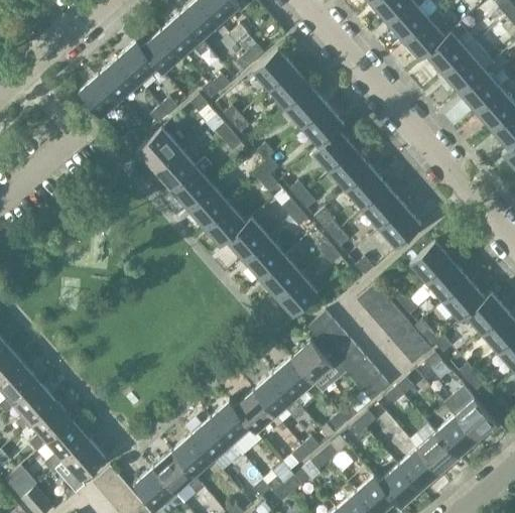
[(201,0),(198,0),(181,15),(204,40),(222,24),(201,0)]
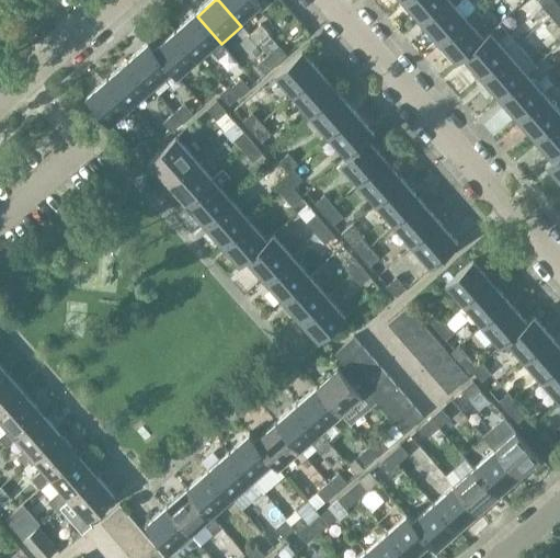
[(255,0),(218,0),(241,26),(263,8),(255,0)]
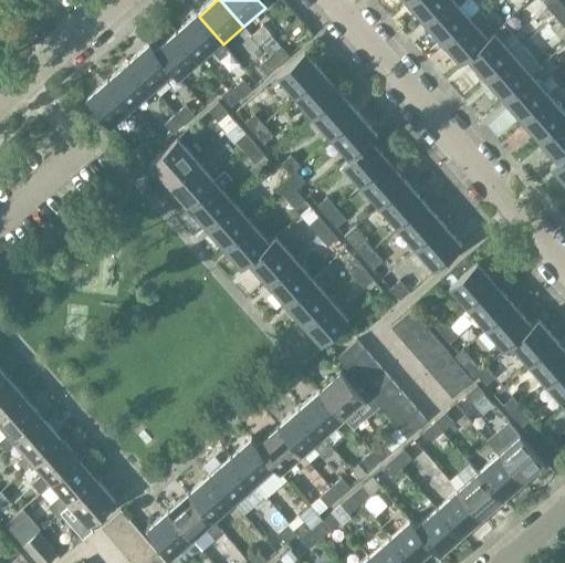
[(407,0),(405,3),(422,23),(448,0),(407,0)]
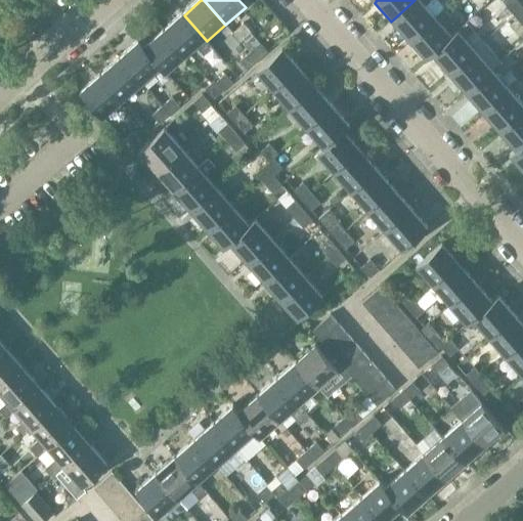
[(415,0),(391,22),(408,41),(434,18),(443,10),(434,0),(415,0)]
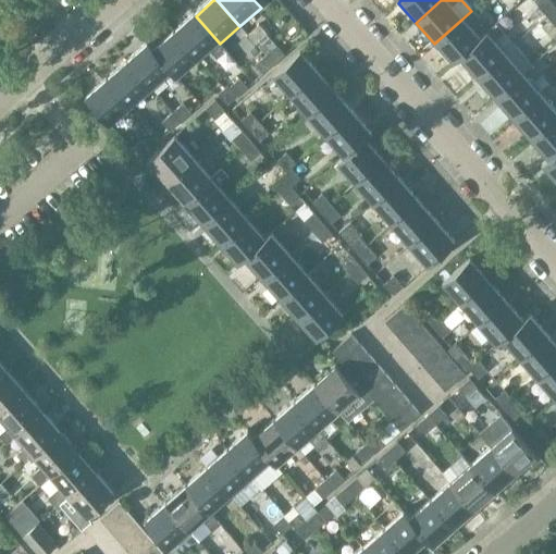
[(535,9),(544,20),(554,11),(545,0),(535,9)]
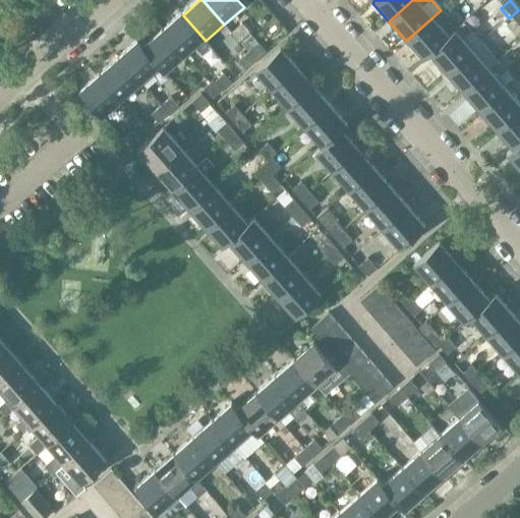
[(423,61),(429,56),(449,39),(448,38),(439,26),(448,18),(441,10),(431,18),(406,41),(423,61)]
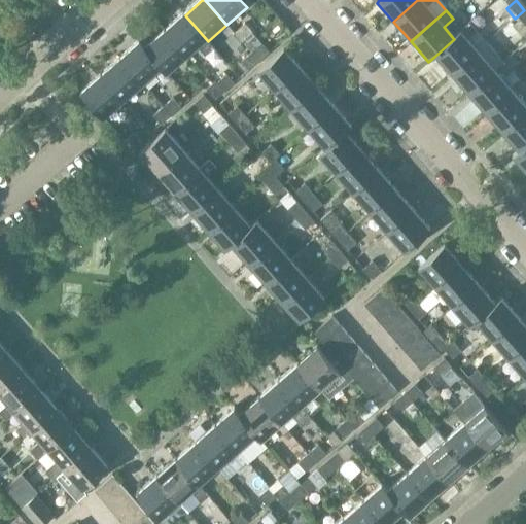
[(525,11),(524,10),(515,19),(524,29),(525,26),(525,11)]
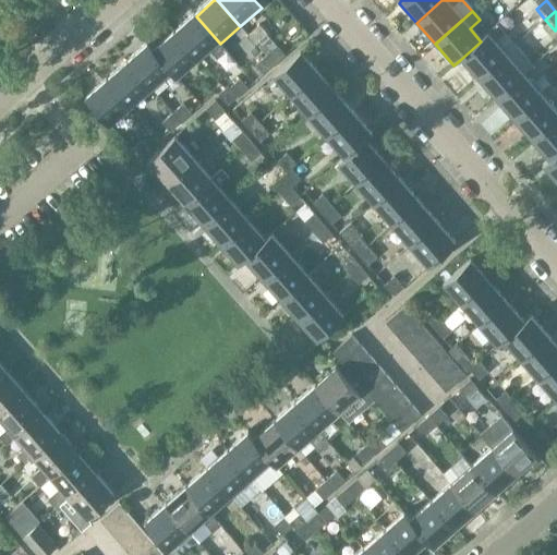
[(196,16),(176,34),(200,62),(209,53),(216,61),(227,52),(220,44),(196,16)]
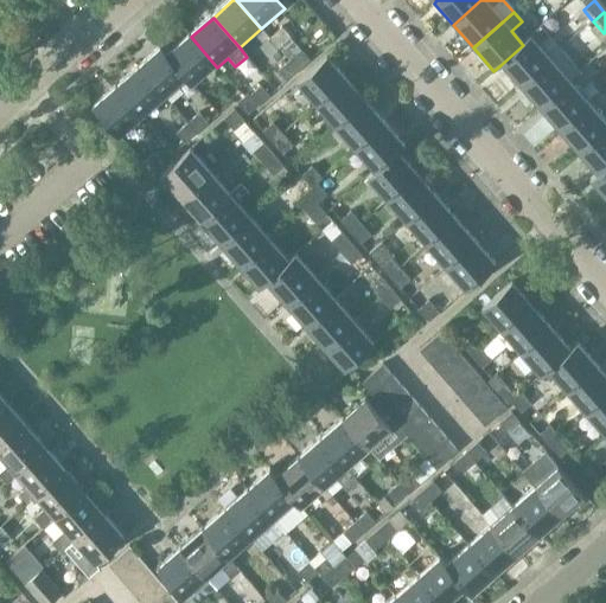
[(501,65),(520,87),(549,61),(538,47),(549,38),(541,29),(522,44),(523,45),(501,65)]
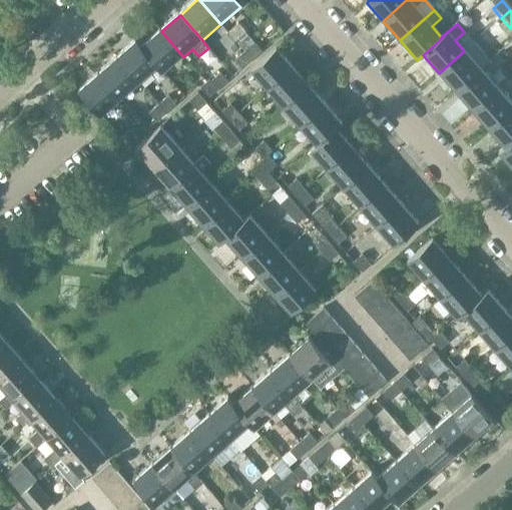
[(239,26),(229,34),(246,54),(257,45),(239,26)]
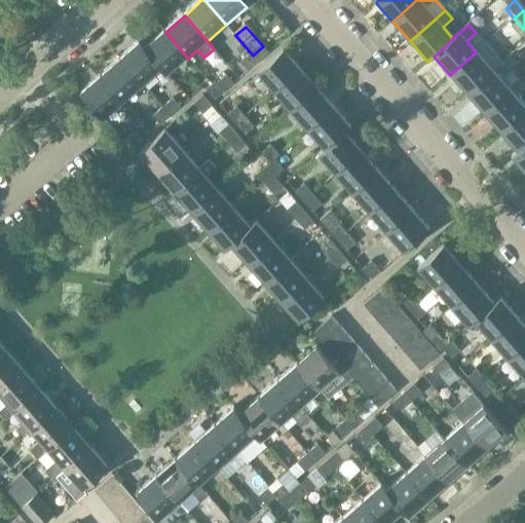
[(165,32),(146,48),(145,49),(163,70),(169,75),(188,59),(165,32)]
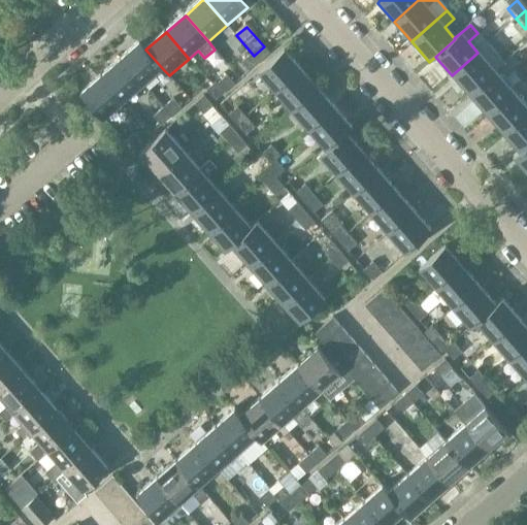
[(141,42),(122,60),(144,87),(164,70),(145,50),(146,48),(141,42)]
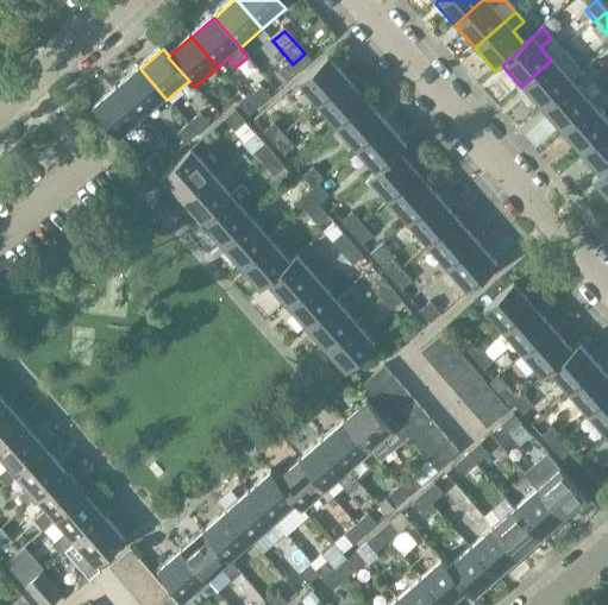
[(281,74),(290,83),(313,64),(305,54),(293,64),(281,74)]
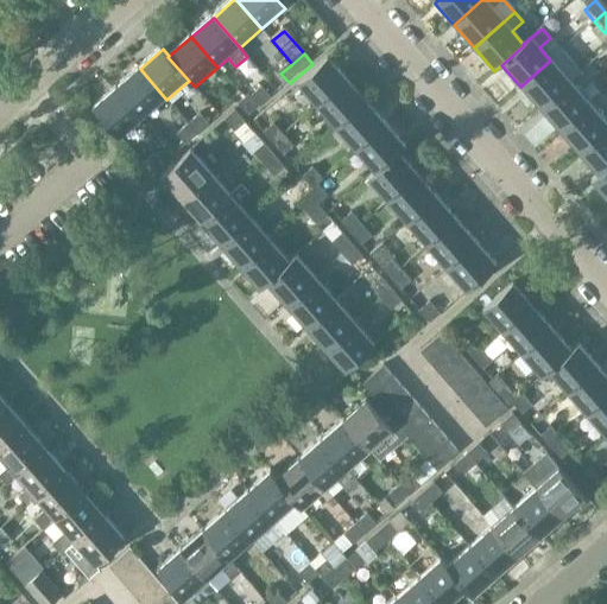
[(298,86),(318,108),(349,81),(329,58),(298,86)]
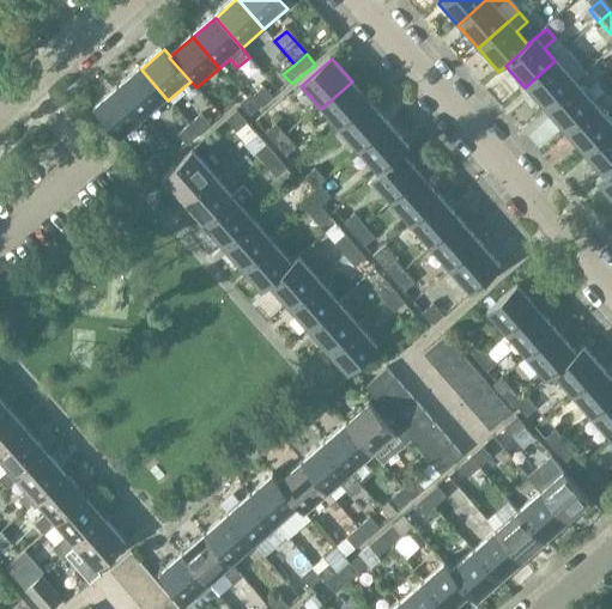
[(525,87),(544,110),(574,84),(555,61),(525,87)]
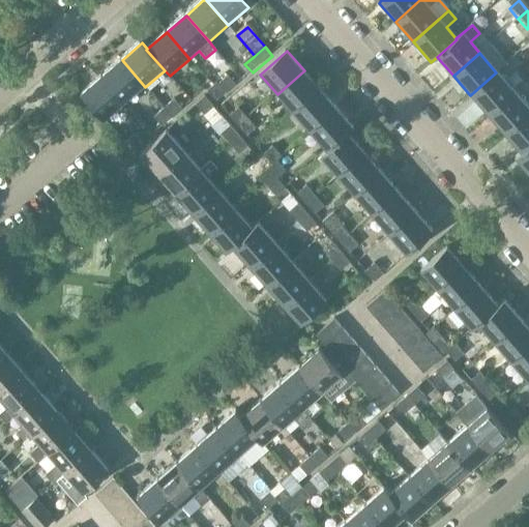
[(215,54),(209,60),(217,68),(224,63),(215,54)]
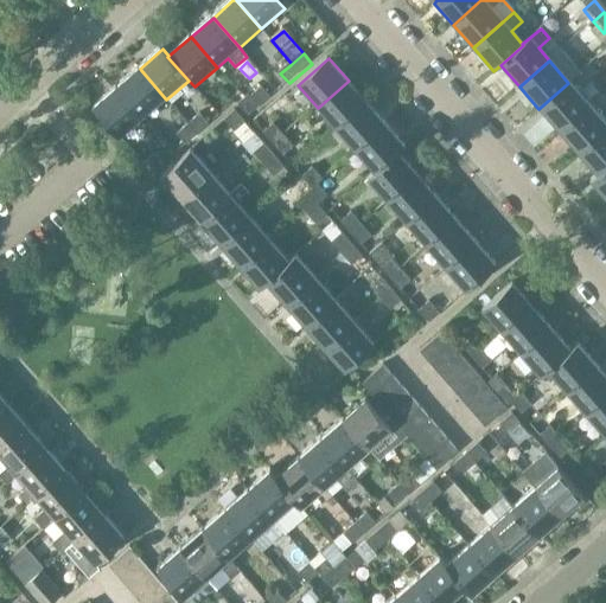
[(140,69),(117,88),(144,119),(166,100),(140,69)]
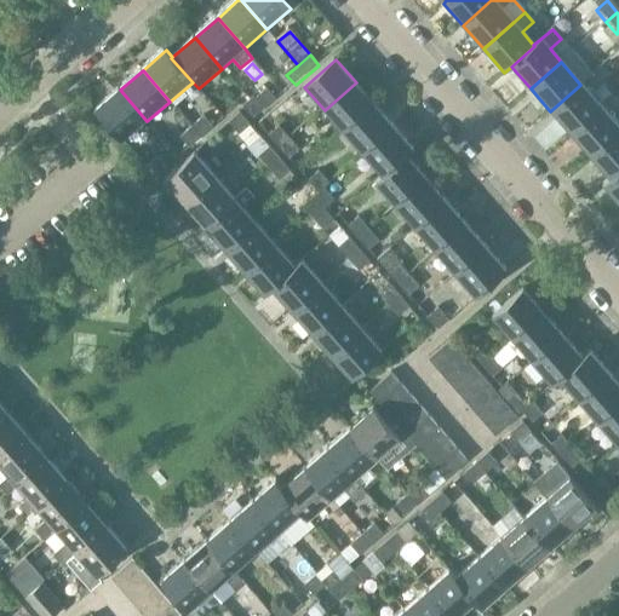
[(325,110),(344,132),(374,104),(356,82),(325,110)]
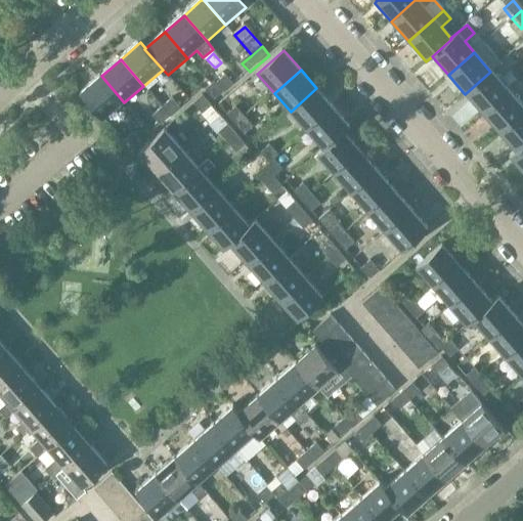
[(465,94),(482,114),(508,91),(490,72),(465,94)]
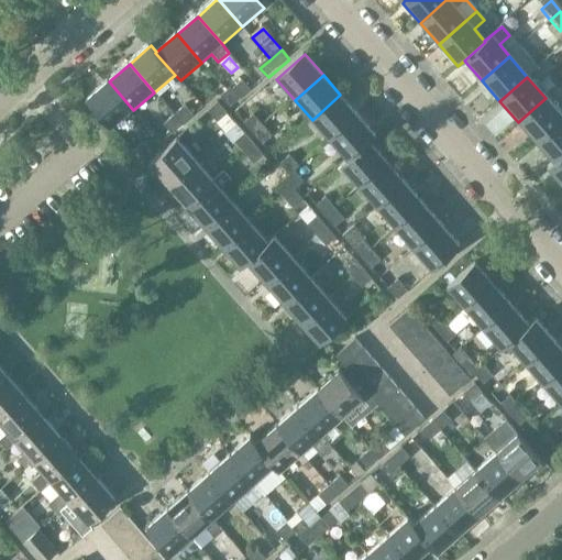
[(133,110),(109,81),(87,100),(112,129),(133,110)]
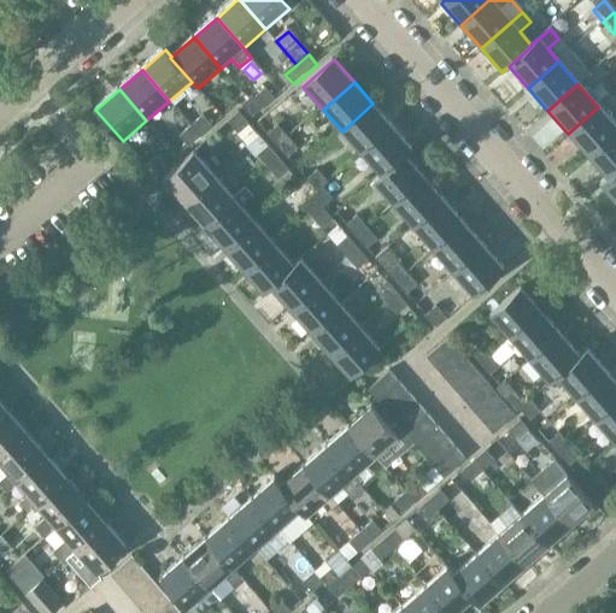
[(253,98),(242,106),(253,119),(275,100),(273,98),(267,90),(254,100),(253,98)]
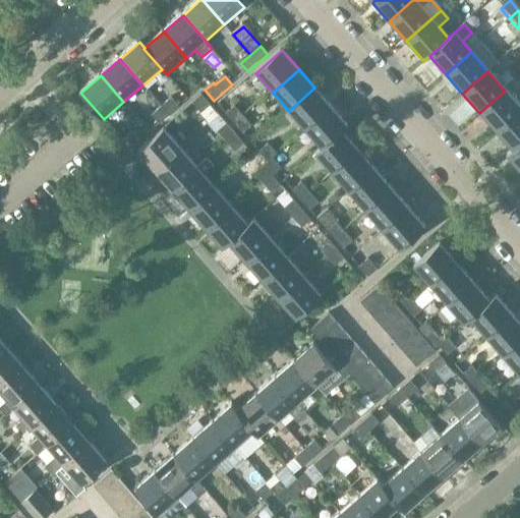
[(289,111),(305,129),(331,107),(314,88),(289,111)]
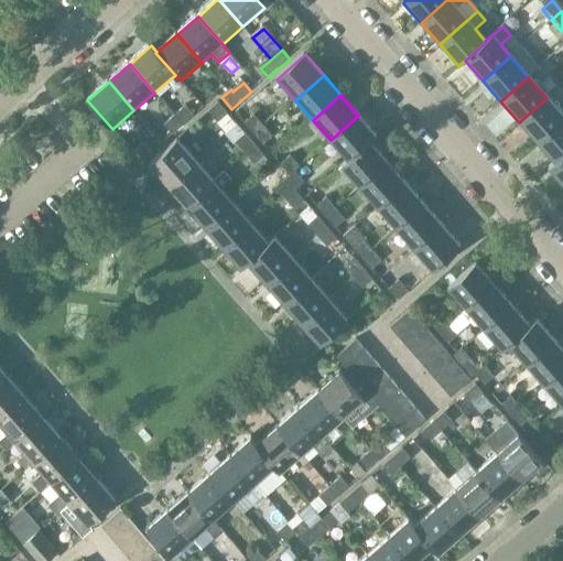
[(519,122),(537,142),(562,118),(562,117),(547,98),(519,122)]
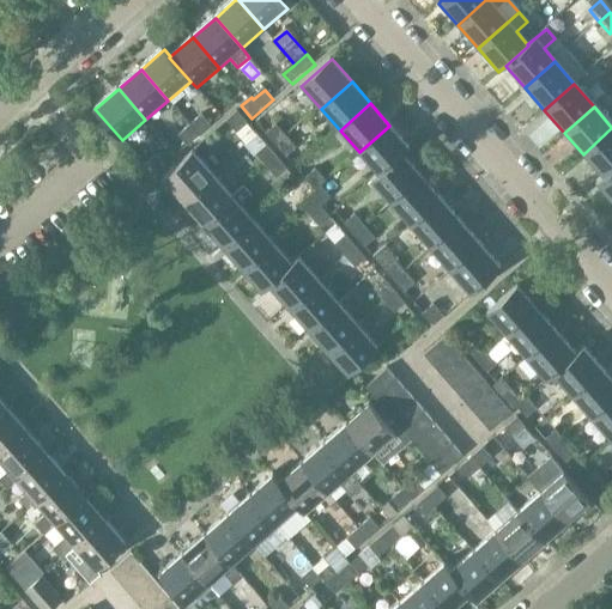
[(237,114),(226,122),(237,134),(248,126),(237,114)]
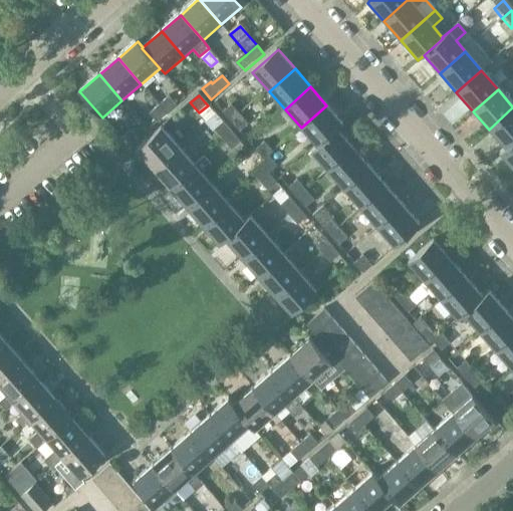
[(151,115),(158,123),(178,106),(170,98),(151,115)]
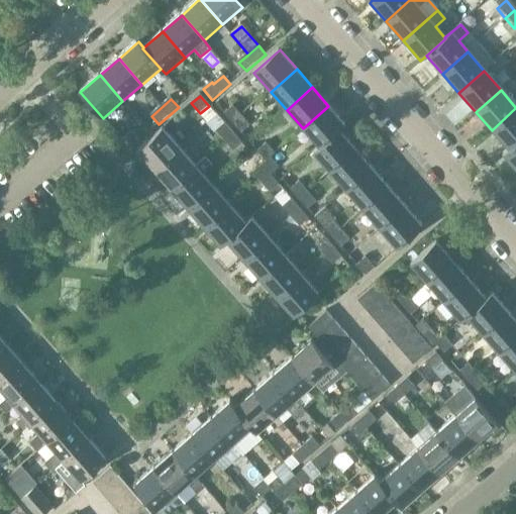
[(303,128),(318,146),(338,129),(339,130),(345,125),(328,106),(303,128)]
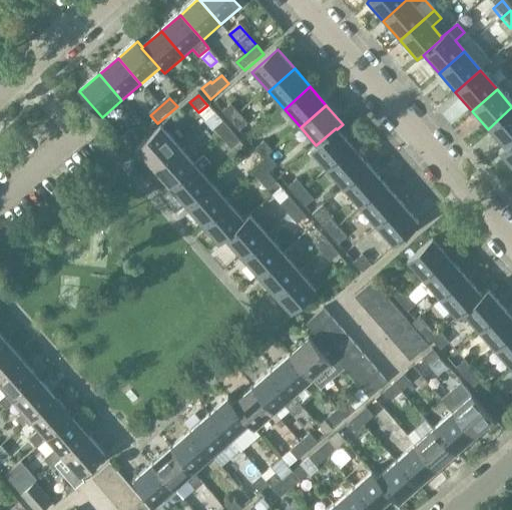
[(223,113),(231,123),(240,115),(232,106),(223,113)]
